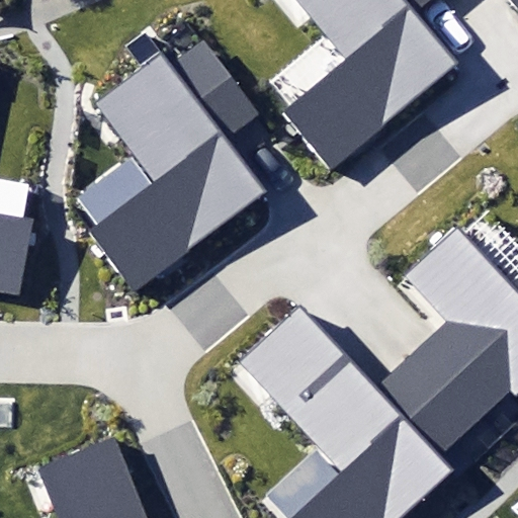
[(432,0),(291,0),(340,58),(276,110),(330,175),(463,65),(419,11),(432,0)]
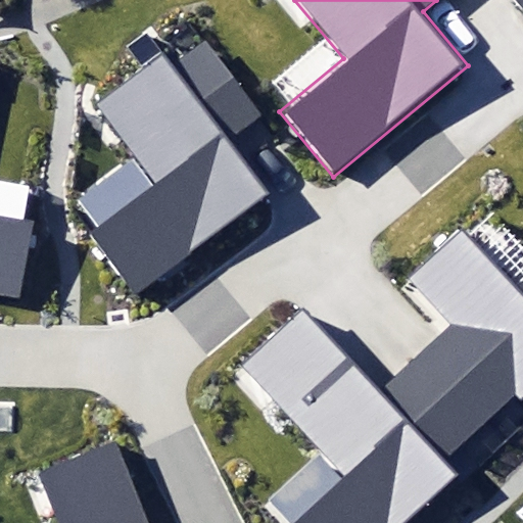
[(522,0),(509,0),(522,16),(522,0)]
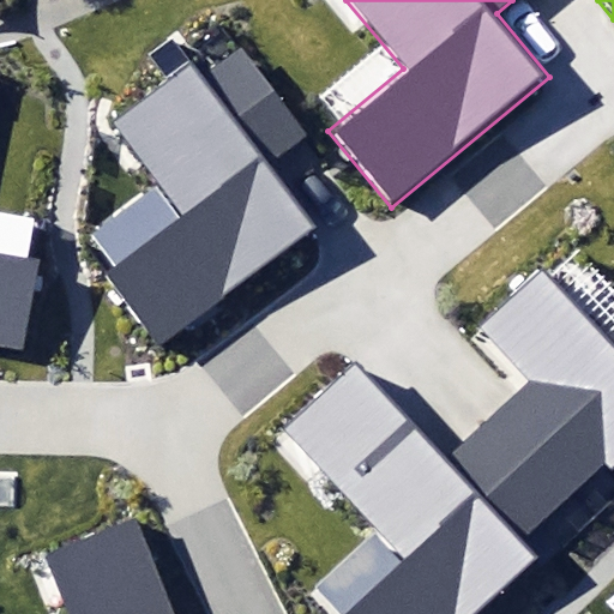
[(103,274),(156,348),(320,229),(271,163),(308,137),(244,49),(200,80),(191,68),(116,122),(161,185),(92,235),(115,265),(103,274)]
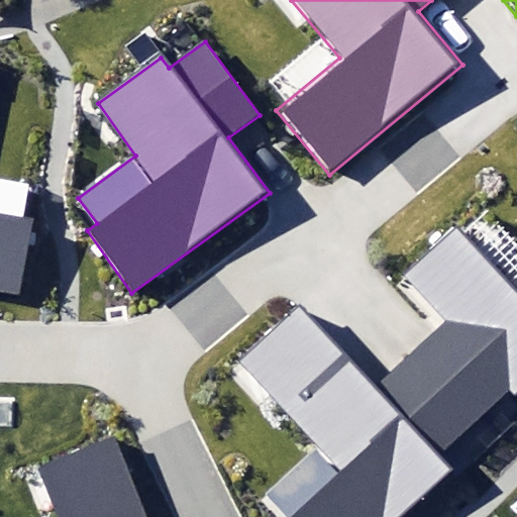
[(0,296),(19,300),(34,221),(20,218),(27,185),(0,179),(0,296)]
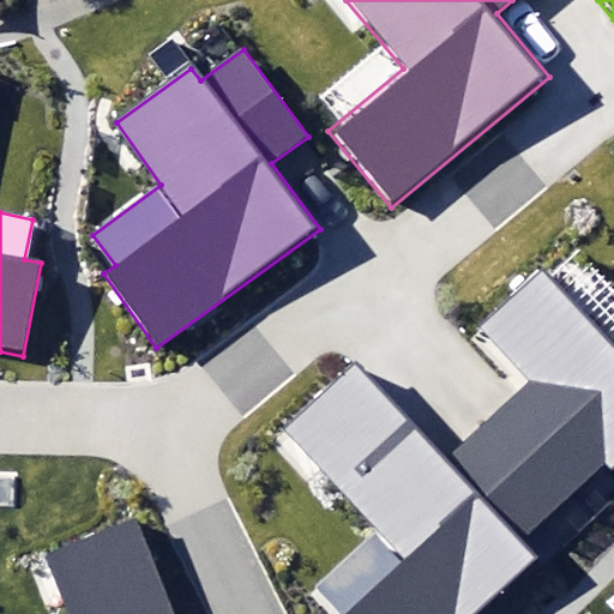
[(537,375),(488,421),(560,499),(599,464),(608,475),(613,469),(613,339),(607,347),(543,278),(491,326),(537,375)]
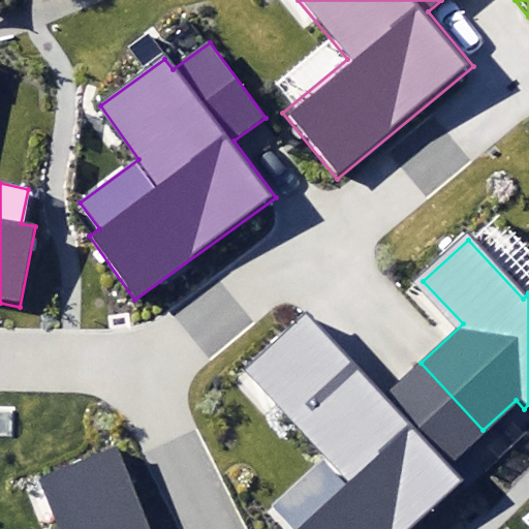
[(483,430),(421,363),(383,396),(308,315),(250,368),(354,481),(302,528),(408,528),(461,481),(444,464),(483,430)]
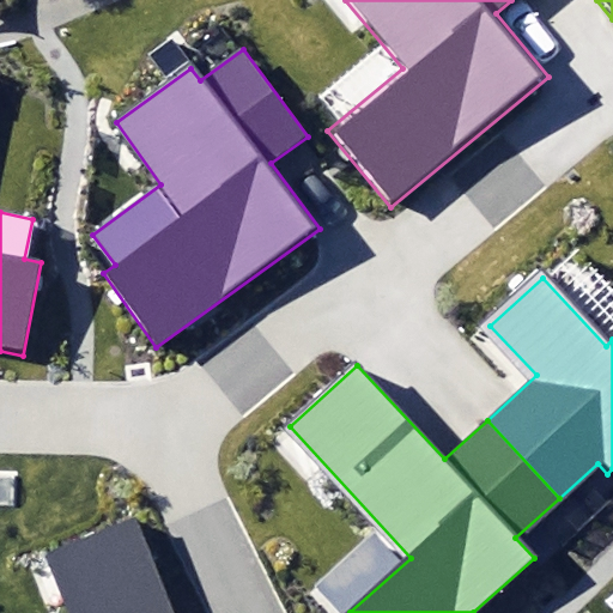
[(175,612),(135,517),(46,554),(70,612),(175,612)]
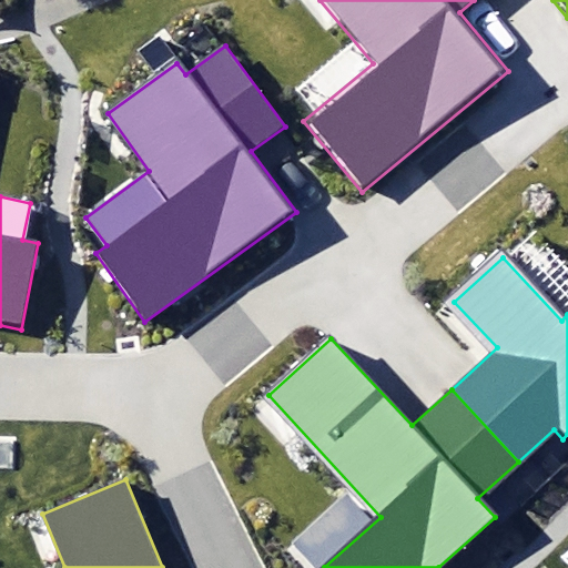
All buildings are outlined.
